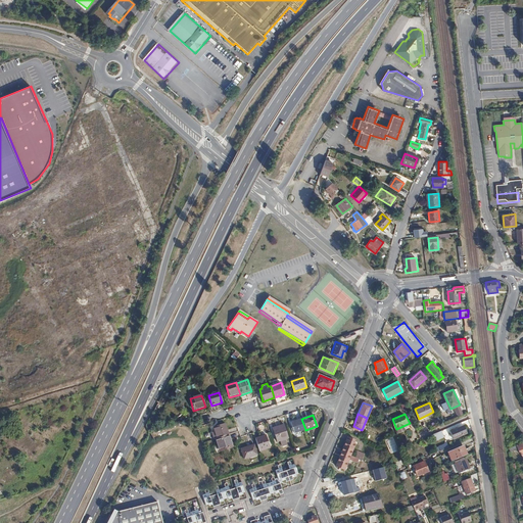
[(305,429),(301,419),(289,423),(293,433),(305,429)]
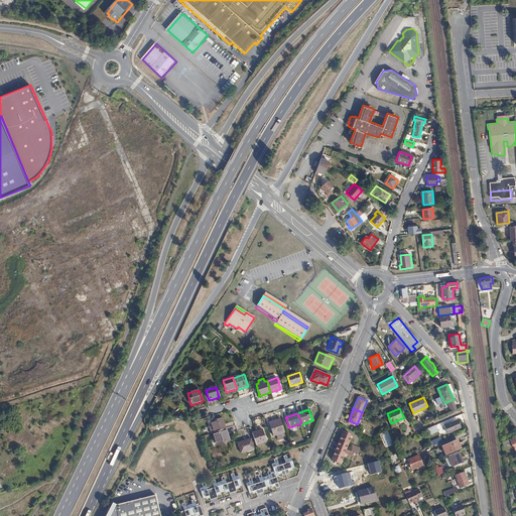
[(214,432),(225,428),(222,417),(211,421),(214,432)]
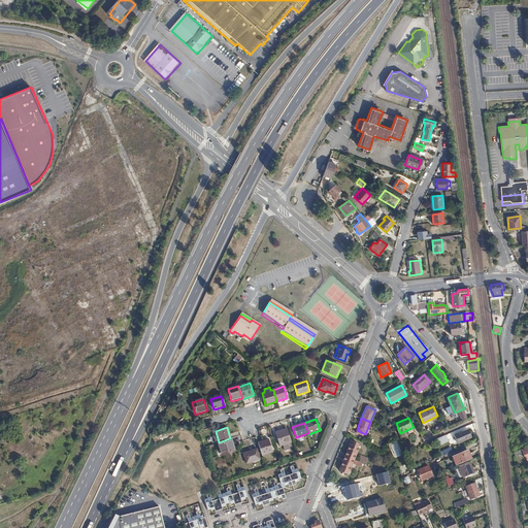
[(291,442),(286,429),(275,432),(279,446),(291,442)]
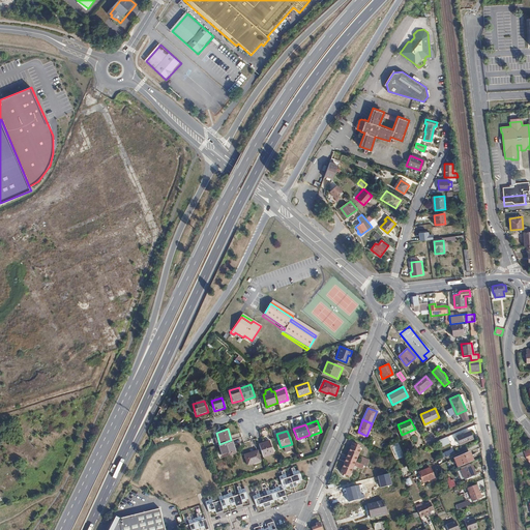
[(473,439),(470,431),(455,437),(459,445),(473,439)]
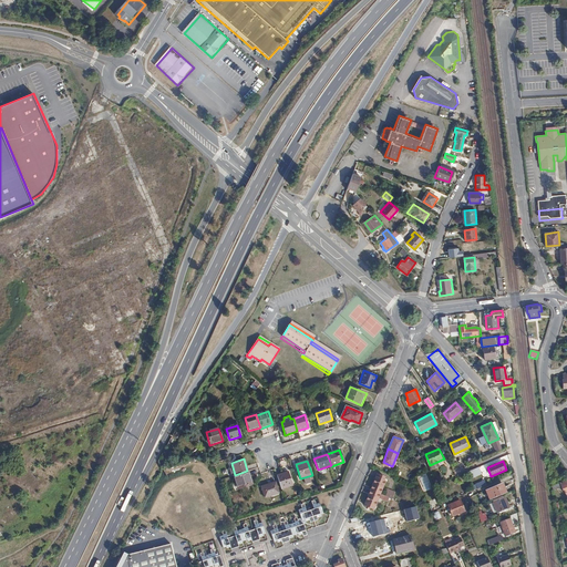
[(481,474),(477,467),(468,472),(466,472),(468,478),(481,474)]
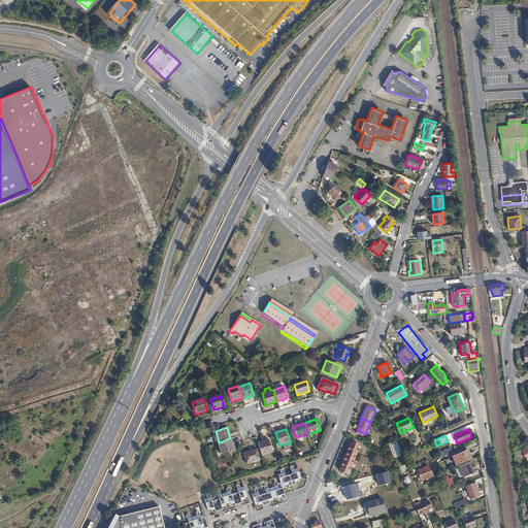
[(219,442),(218,442),(222,455),(234,451),(230,438),(219,442)]
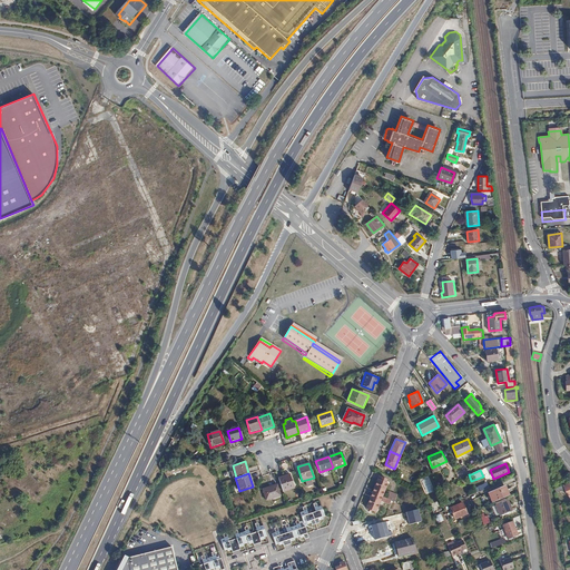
[(277,478),(282,492),(294,488),(290,474),(277,478)]
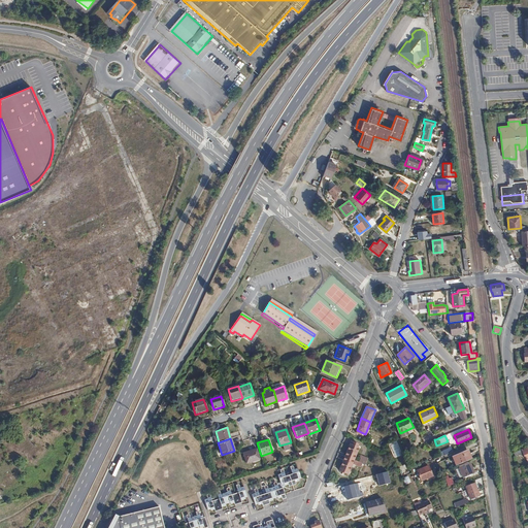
[(391,443),(396,457),(402,455),(397,441),(391,443)]
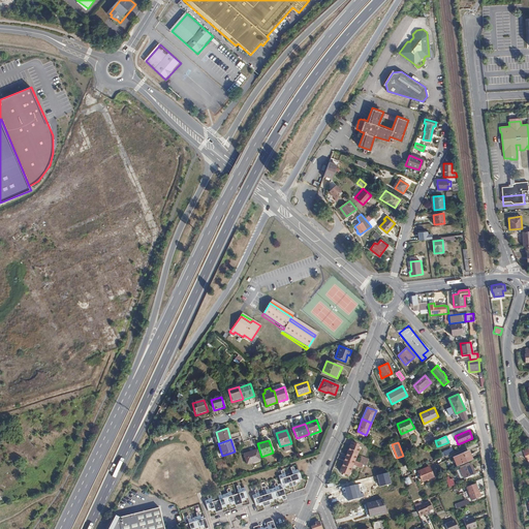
[(350,446),(345,457),(353,460),(354,461),(359,449),(356,449),(358,447),(351,445),(351,446),(350,446)]
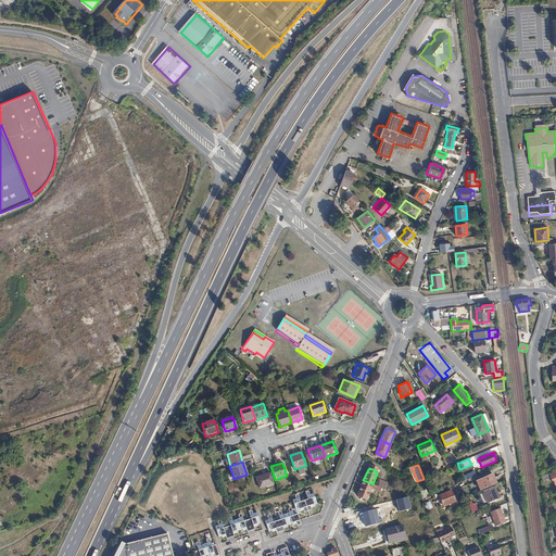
[(548,472),(540,477),(542,481),(550,478),(552,481),(553,481),(555,487),(555,471),(550,475),(548,472)]
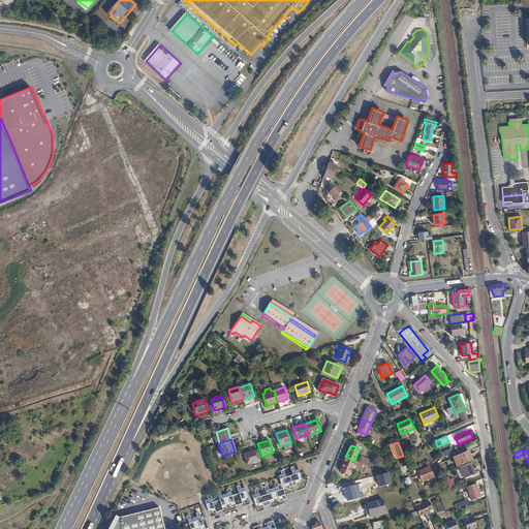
[(259,460),(255,449),(244,454),(247,464),(259,460)]
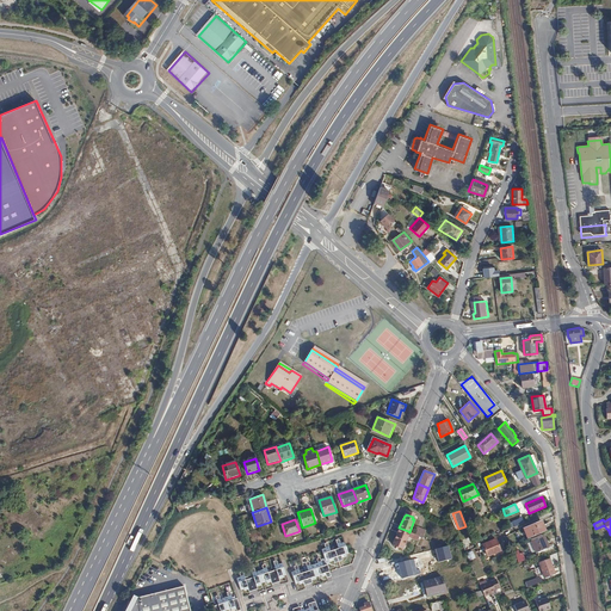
[(544,531),(539,520),(524,528),(529,537),(544,531)]
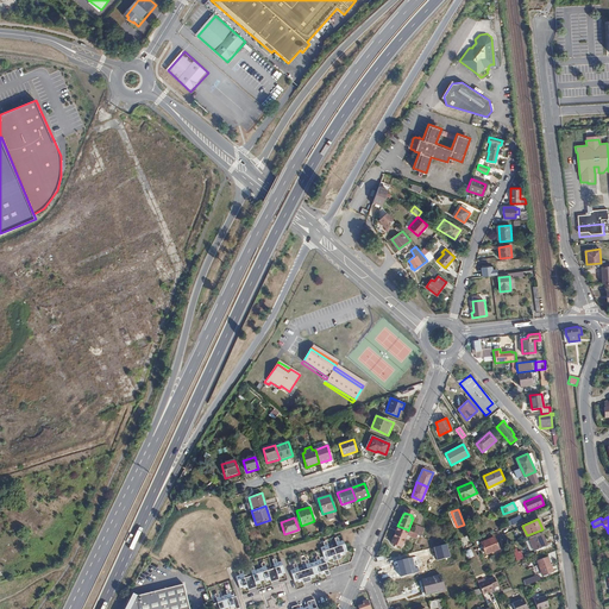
[(407,529),(397,526),(391,542),(401,546),(407,534),(416,539),(418,534),(413,532),(408,531),(407,529)]
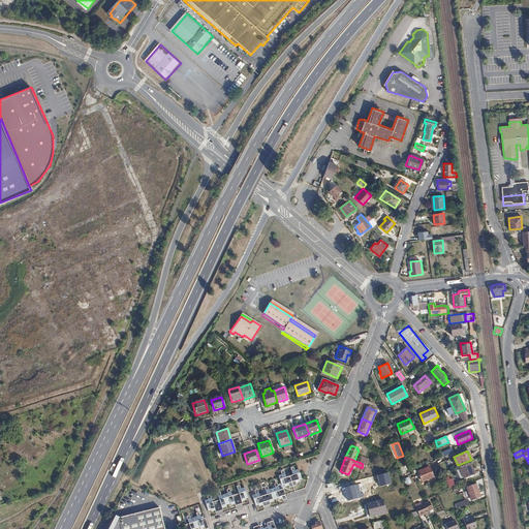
[(474,473),(471,464),(460,468),(464,477),(474,473)]
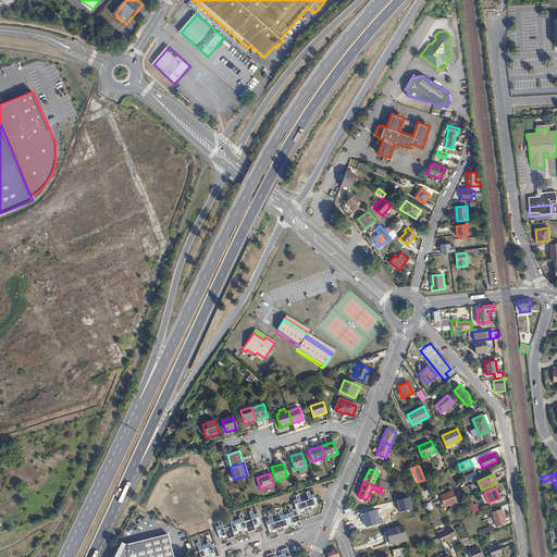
[(456,502),(452,492),(440,497),(444,507),(456,502)]
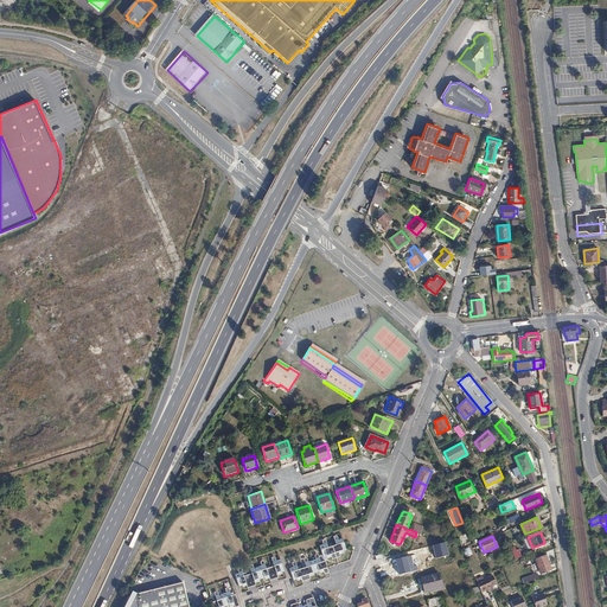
[(332,545),(336,558),(340,557),(339,555),(344,553),(343,551),(345,550),(342,538),(338,540),(338,538),(334,540),(336,544),(332,545)]
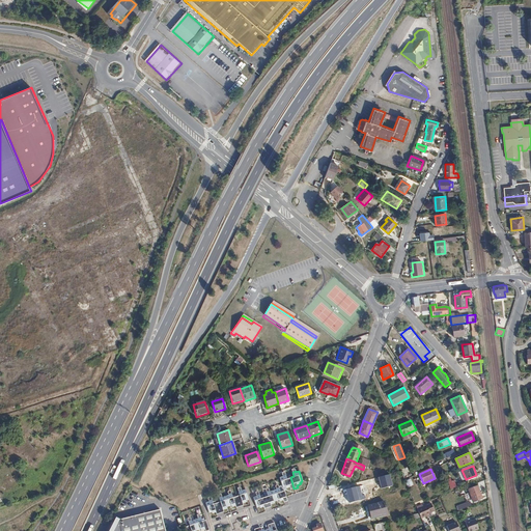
[(290,490),(294,488),(290,477),(286,478),(285,475),(282,476),(282,477),(279,478),(282,488),(285,487),(286,488),(289,487),(290,490)]
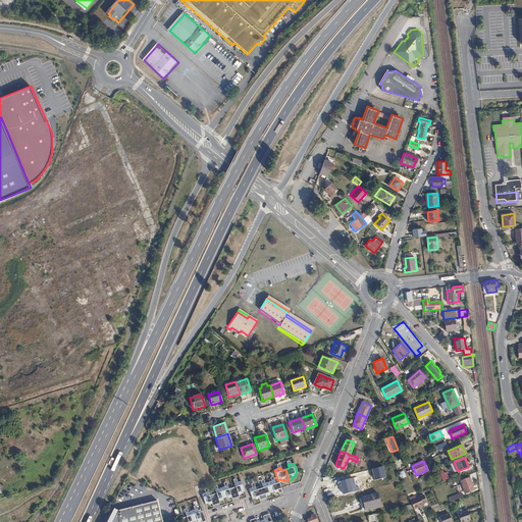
[(448,477),(446,472),(444,473),(442,470),(439,471),(442,479),(448,477)]
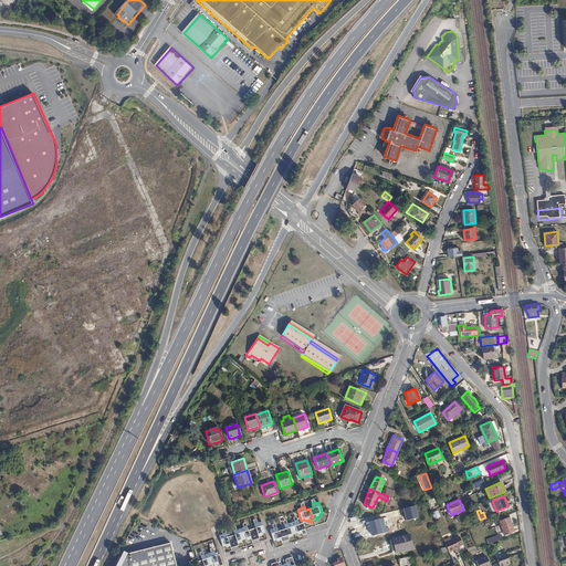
[(381,533),(378,519),(368,522),(371,535),(381,533)]
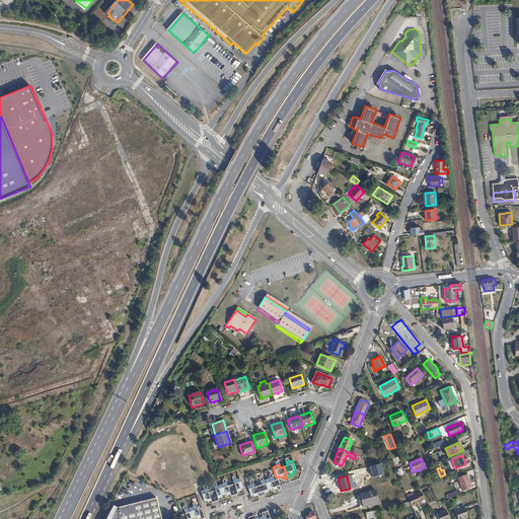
[(470,488),(466,475),(457,478),(462,491),(470,488)]
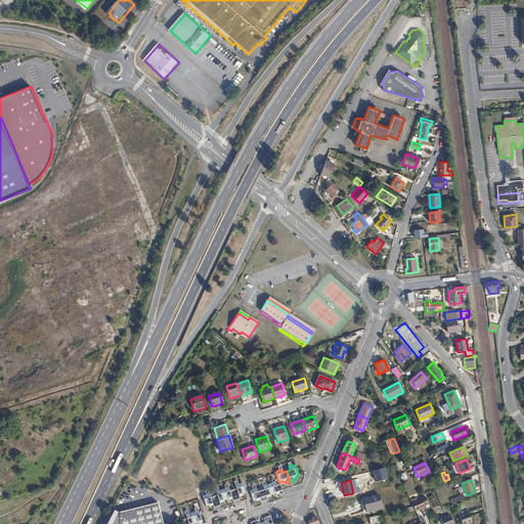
[(284,496),(282,492),(280,485),(277,486),(275,482),(272,483),(273,484),(270,485),(273,496),(276,495),(276,496),(279,495),(280,497),(284,496)]
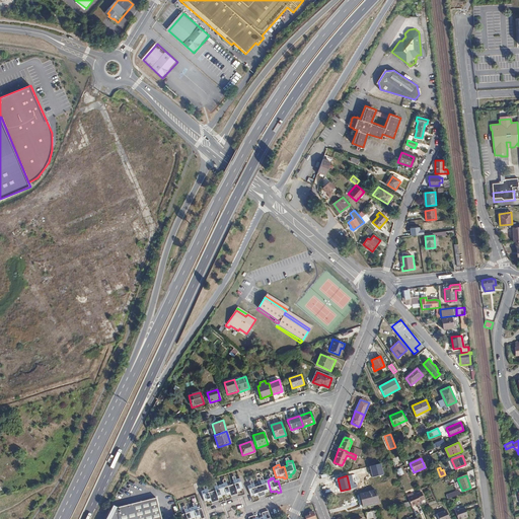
[(231,487),(235,498),(238,496),(238,494),(242,493),(241,492),(243,491),(240,480),(237,482),(237,480),(233,482),(234,486),(231,487)]
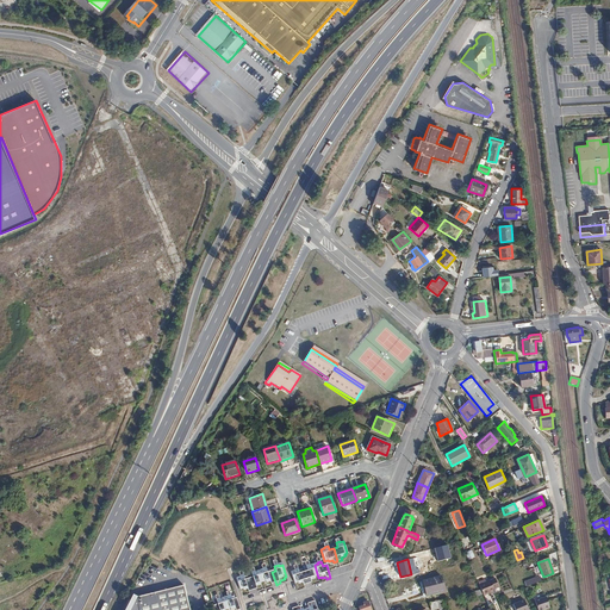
[(318,578),(315,565),(310,567),(310,566),(306,567),(307,571),(304,573),(307,585),(312,584),(311,582),(316,580),(315,579),(318,578)]
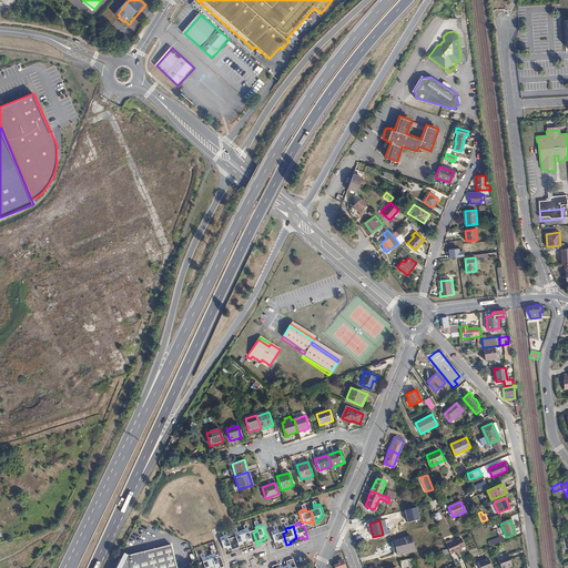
[(253,544),(253,546),(257,545),(253,533),(250,534),(247,530),(244,531),(245,533),(239,534),(243,545),(247,544),(249,545),(253,544)]
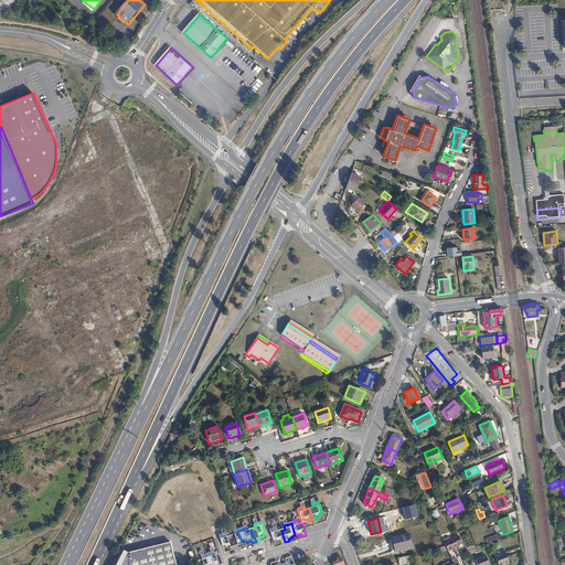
[(274,530),(269,531),(274,542),(276,542),(277,543),(280,542),(281,543),(285,542),(281,531),(277,532),(276,528),(273,529),(274,530)]
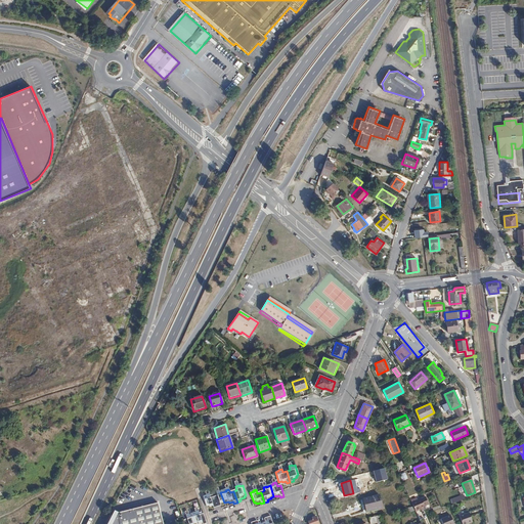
[(221,507),(224,505),(224,503),(220,492),(217,493),(218,497),(216,497),(219,509),(222,508),(221,507)]
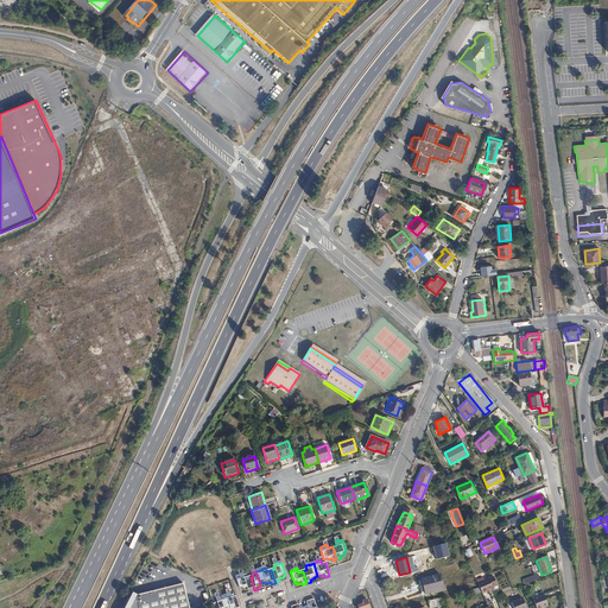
[(438,590),(443,589),(438,574),(420,580),(424,593),(437,588),(438,590)]
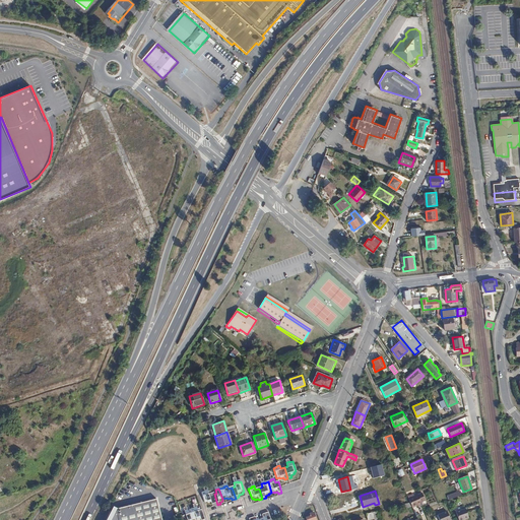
[(217,505),(214,494),(210,496),(209,492),(206,492),(207,494),(203,495),(207,505),(209,504),(209,506),(213,505),(213,507),(217,505)]
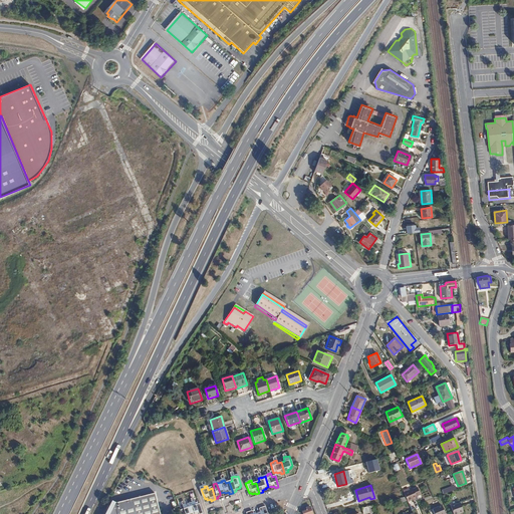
[(407,501),(416,497),(412,487),(408,489),(403,491),(406,497),(407,501)]
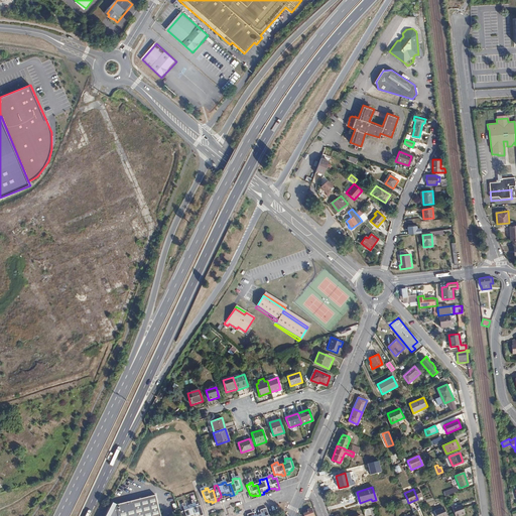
[(158,515),(153,496),(114,506),(109,515),(158,515)]
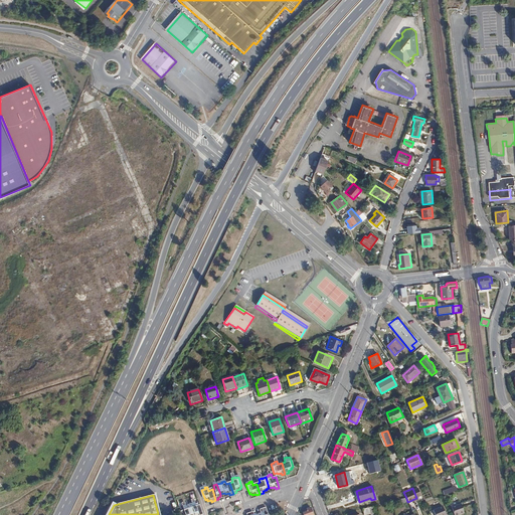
[(197,503),(195,498),(191,500),(192,500),(185,503),(184,502),(182,503),(184,507),(180,508),(182,514),(187,514),(190,514),(189,513),(195,511),(196,512),(199,511),(200,513),(203,512),(199,502),(197,503)]
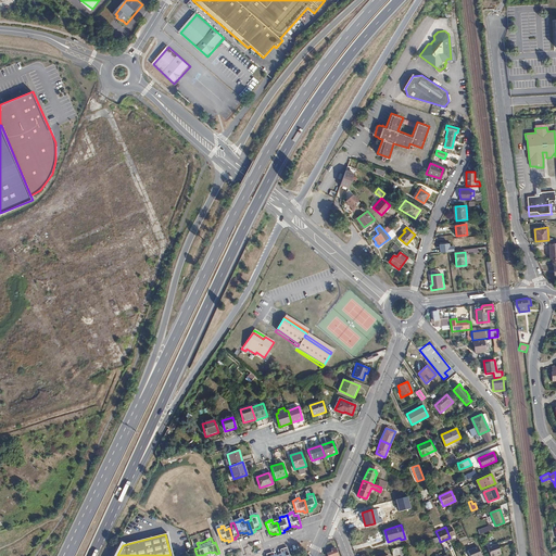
[(501,553),(497,543),(487,547),(490,555),(494,555),(496,555),(495,555),(501,553)]
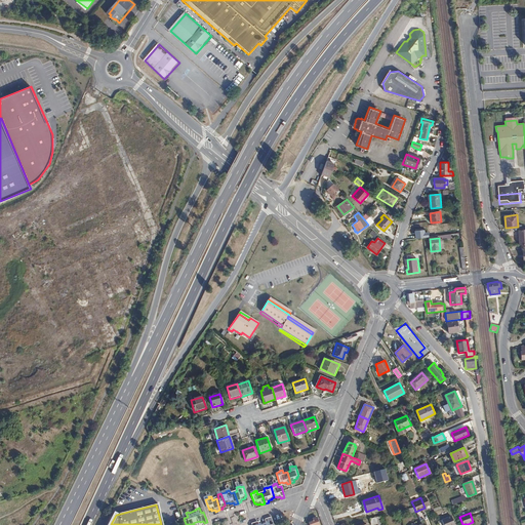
[(453,524),(450,516),(441,520),(443,524),(453,524)]
